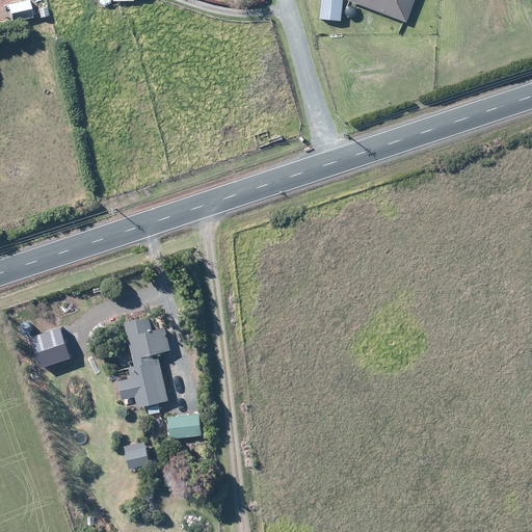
[(34,17),(32,7),(29,0),(11,4),(9,5),(14,22),(34,17)]
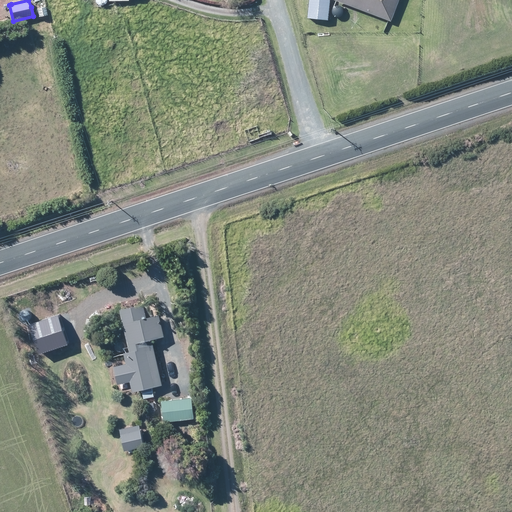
[(331,3),(331,0),(310,0),(309,18),(330,20),(331,3)]
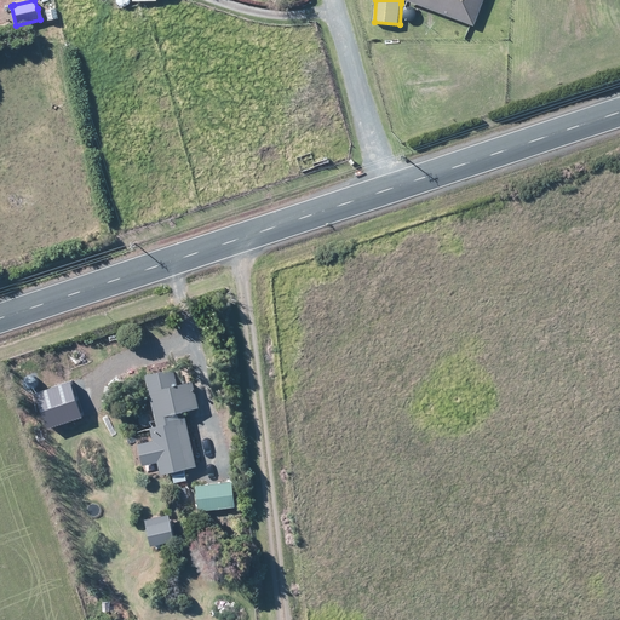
[(407,0),(431,9),(476,26),(484,0),(407,0)]
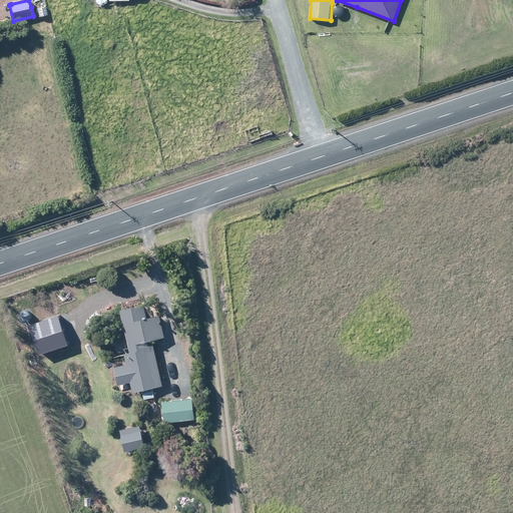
[(38,9),(39,17),(48,15),(46,7),(38,9)]
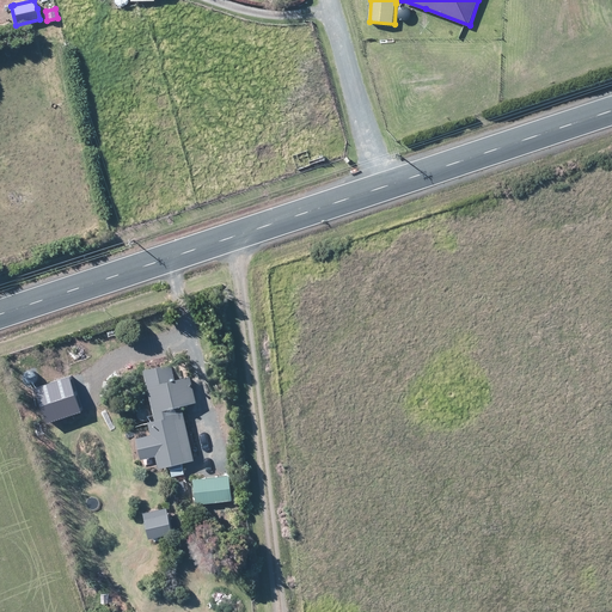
[(146,371),(157,420),(183,412),(182,407),(199,403),(193,377),(177,380),(173,363),(146,371)]
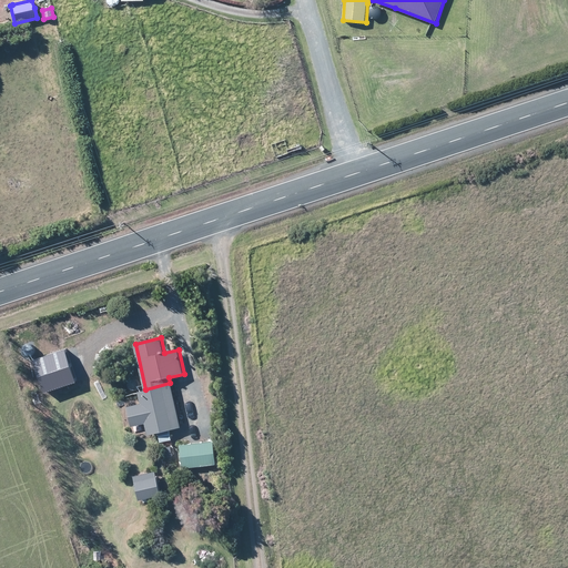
[(182,427),(173,391),(155,395),(153,388),(146,391),(140,393),(141,395),(142,403),(129,406),(133,426),(146,423),(149,432),(150,434),(170,429),(175,428),(182,427)]
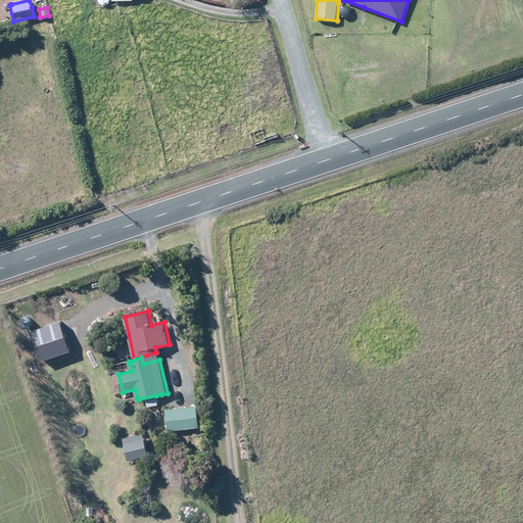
[(169,431),(199,427),(197,407),(175,409),(167,410),(169,424),(169,431)]
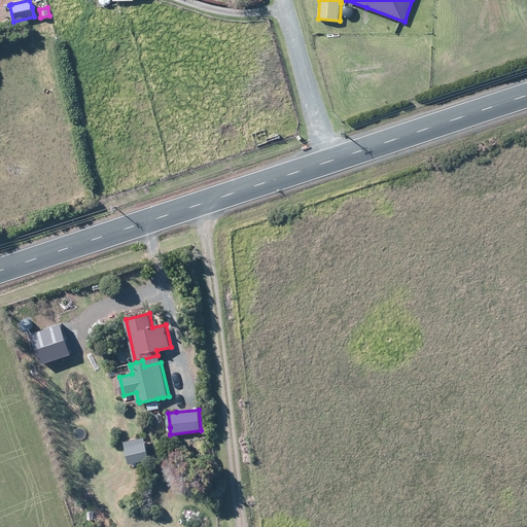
[(143,430),(125,435),(130,453),(148,448),(143,430)]
